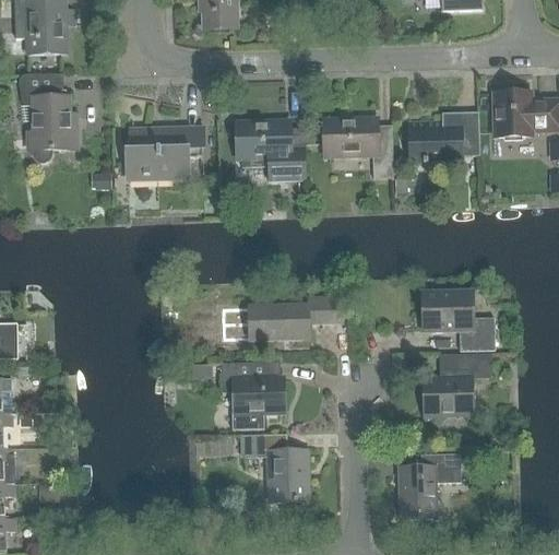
[(66,9),(64,0),(13,0),(15,37),(26,37),(26,54),(67,52),(66,24),(69,24),(69,9),(66,9)]
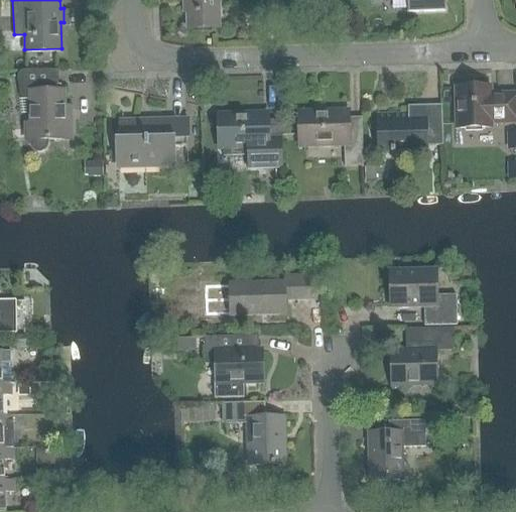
[(185,0),(186,26),(220,25),(218,0),(185,0)]
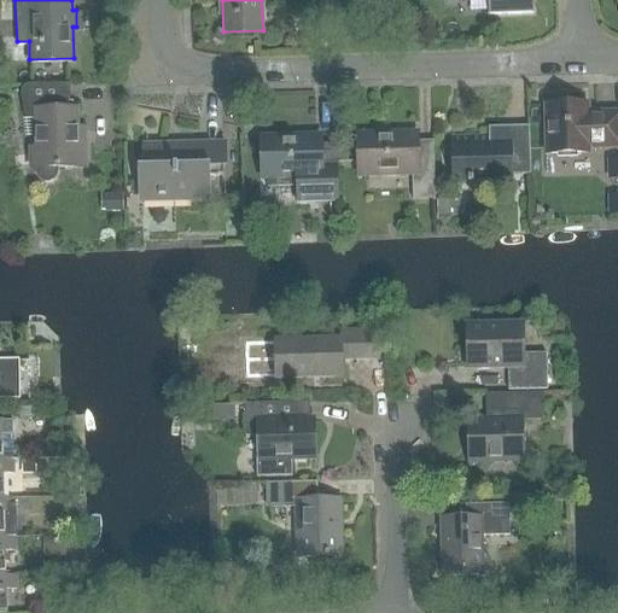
[(487,0),(488,11),(532,10),(531,0),(487,0)]
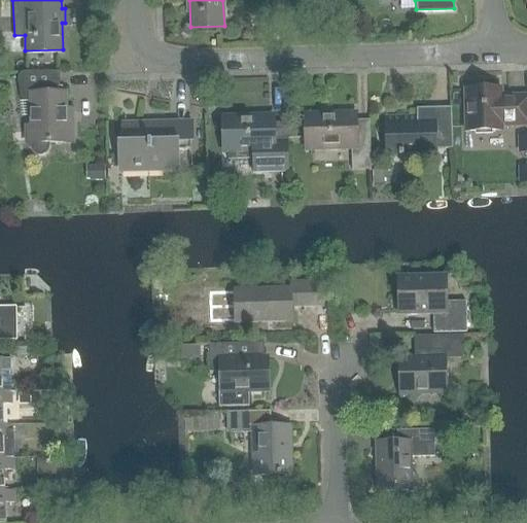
[(28,119),(22,119),(22,141),(28,141),(28,144),(29,146),(31,148),(33,150),(36,151),(38,151),(41,151),(43,149),(45,147),(46,145),(47,142),(46,140),(72,139),(72,118),(66,118),(66,90),(60,90),(60,69),(25,68),(23,69),(21,70),(19,73),(18,76),(21,98),(27,98),(28,119)]
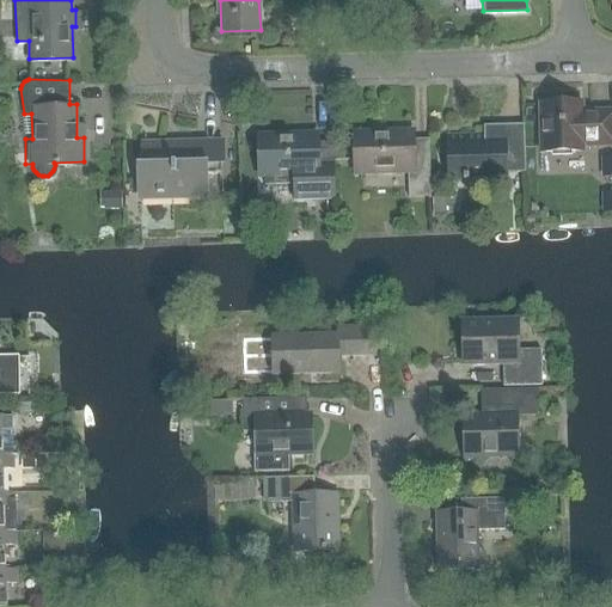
[(611,105),(582,106),(582,99),(539,100),(540,148),(583,147),(583,142),(611,141),(611,105)]
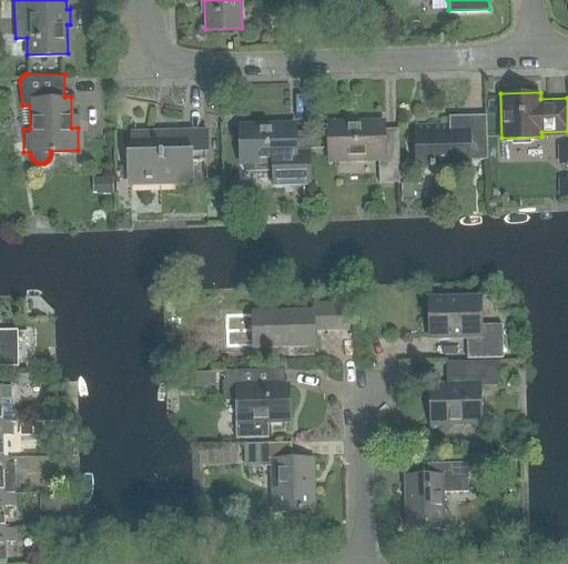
[(486,112),(474,112),(448,113),(449,122),(415,123),(416,165),(435,164),(435,162),(469,162),(469,157),(487,157),(486,112)]
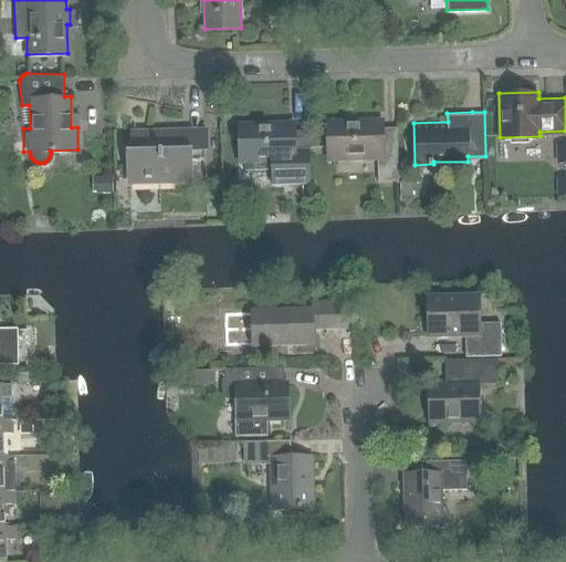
[(396,125),(383,126),(376,126),(376,118),(332,120),(333,157),(377,155),(377,179),(398,179),(396,125)]
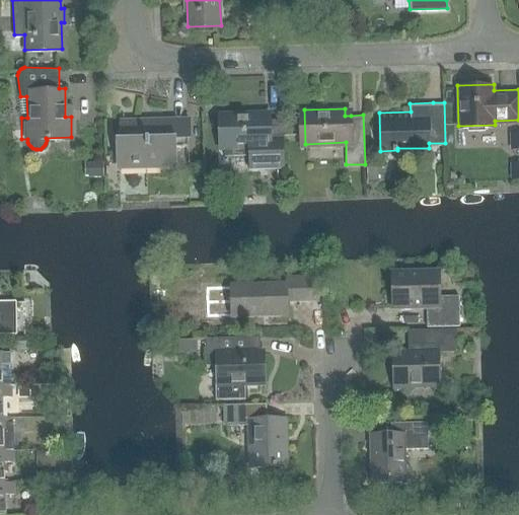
[(283,118),(270,118),(265,118),(265,111),(223,112),(224,156),(248,156),(248,168),(284,167),(283,118)]
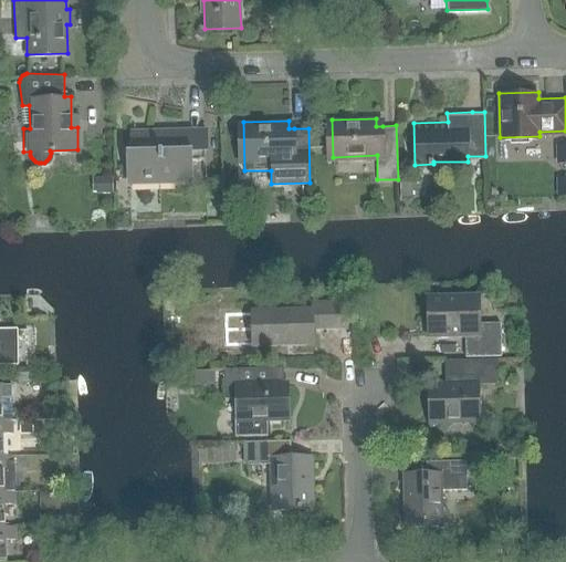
[(205,128),(182,129),(171,129),(171,131),(134,132),(134,153),(129,153),(129,180),(189,178),(189,158),(205,158),(205,128)]
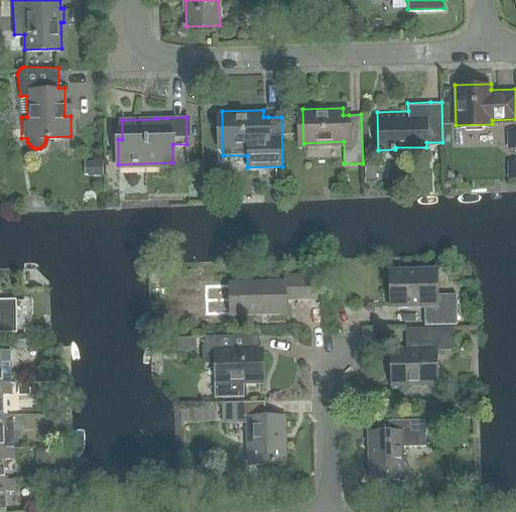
[(189,146),(177,145),(177,162),(189,162),(189,146)]
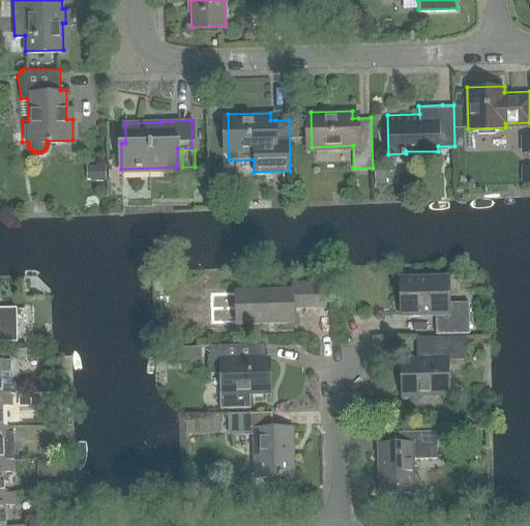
[(105,161),(86,161),(86,176),(106,176),(105,161)]
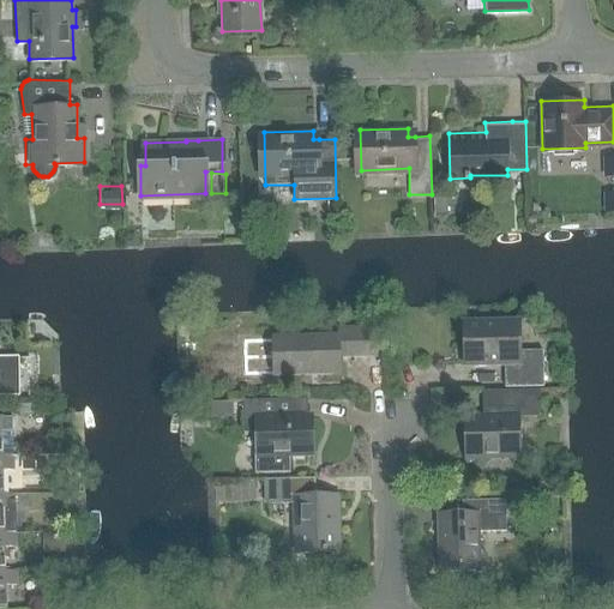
[(447,193),(434,193),(434,211),(447,210),(447,193)]
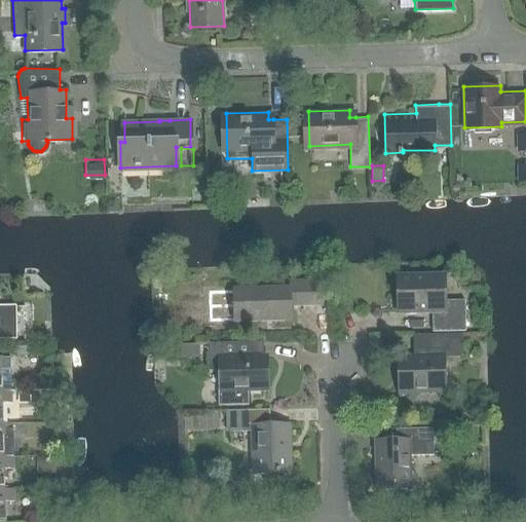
[(431,308),(431,329),(465,328),(465,297),(443,297),(442,272),(400,273),(400,308),(431,308)]
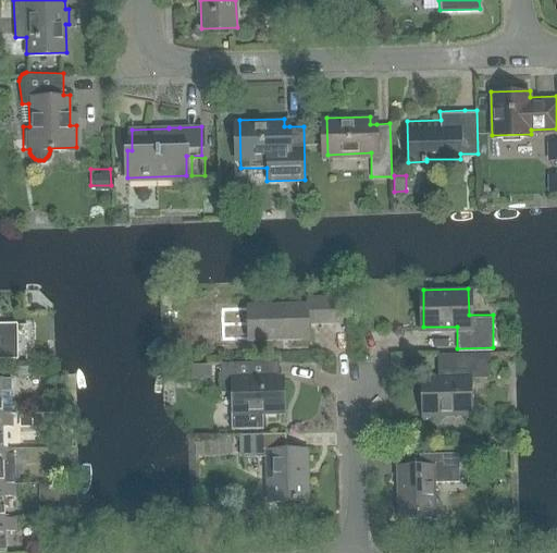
[(308,321),(335,320),(335,294),(307,295),(307,300),(247,303),(248,338),(308,336),(308,321)]
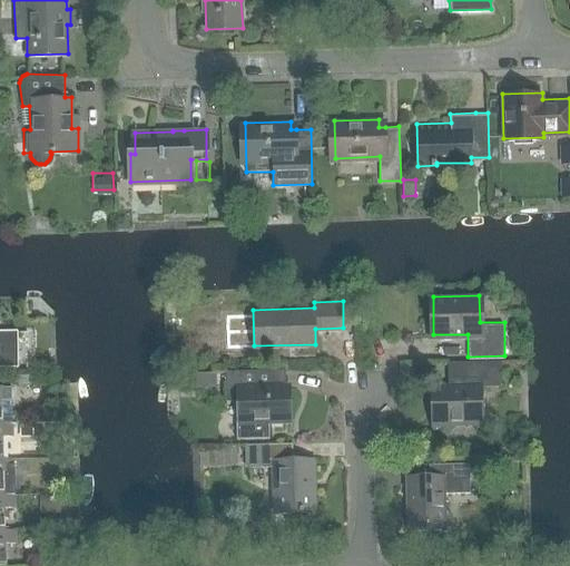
[(0,364),(17,364),(17,329),(0,329),(0,364)]
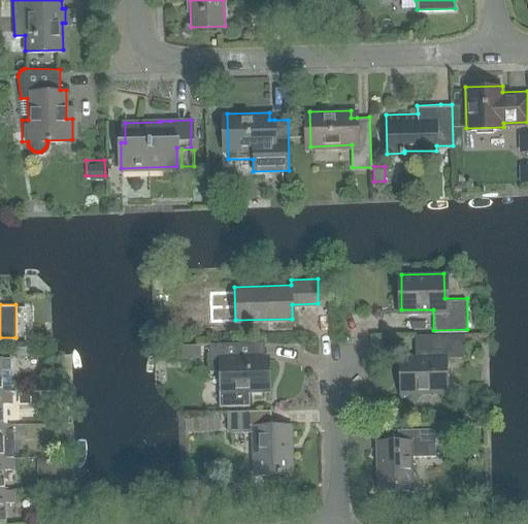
[(399,357),(399,359),(400,390),(447,389),(446,356),(444,356),(444,348),(452,348),(452,332),(415,333),(415,357),(399,357)]
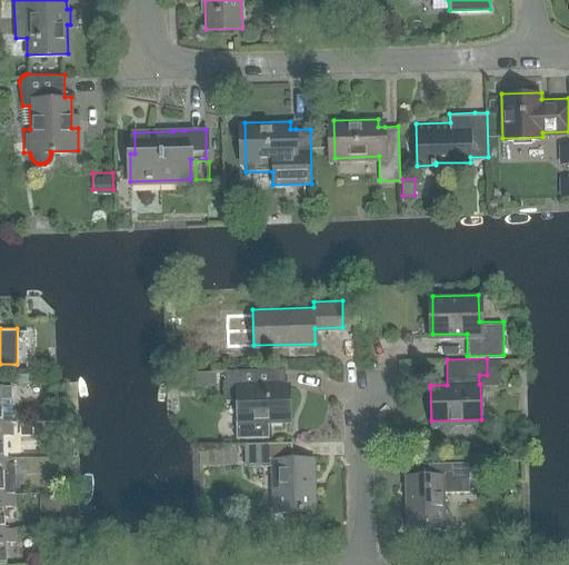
[(29,378),(28,367),(15,367),(16,378),(29,378)]
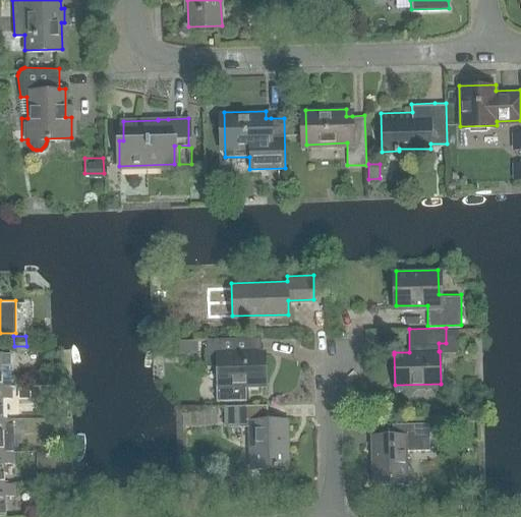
[(221,364),(221,385),(216,385),(216,399),(247,398),(246,384),(262,384),(262,350),(235,351),(235,336),(205,337),(206,364),(221,364)]
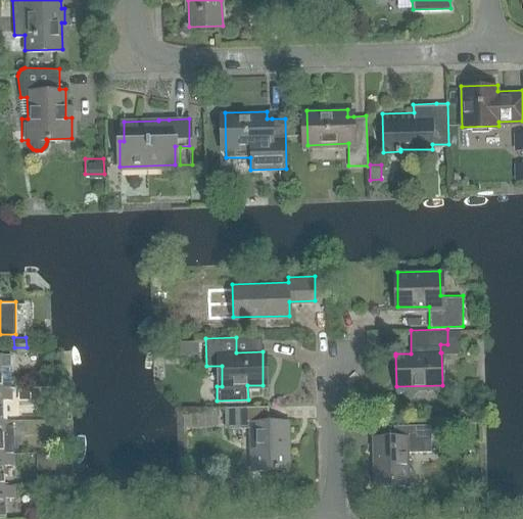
[(179,352),(191,352),(190,340),(178,340),(179,352)]
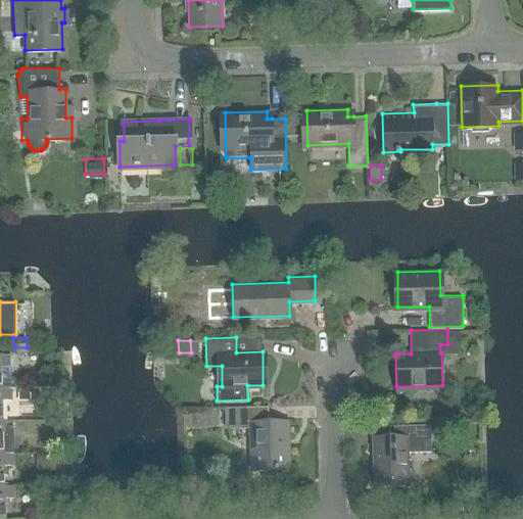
[(0,385),(1,385),(0,365),(10,365),(10,352),(0,352),(0,385)]
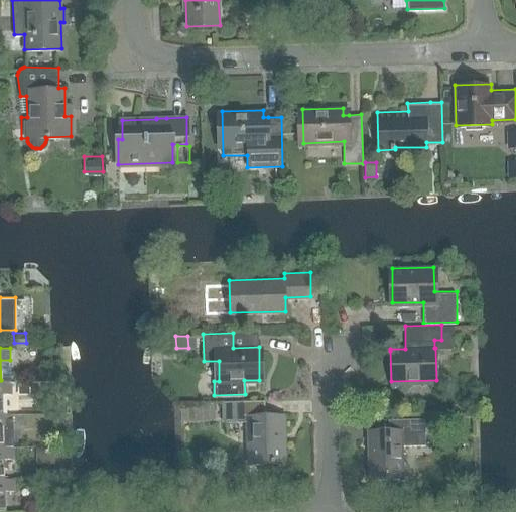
[(0,412),(2,412),(1,391),(11,391),(11,380),(1,380),(0,380),(0,412)]
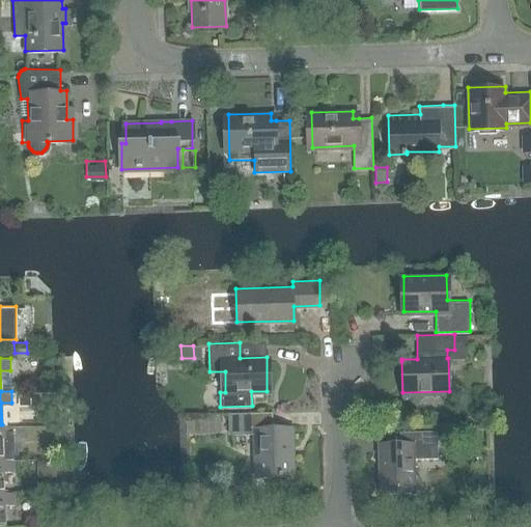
[(31,403),(31,392),(19,393),(19,403),(31,403)]
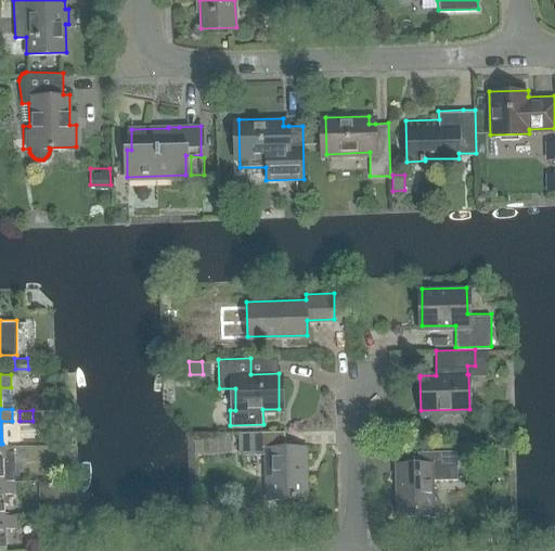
[(285,447),(285,441),(284,430),(240,431),(240,452),(255,452),(265,452),(265,463),(267,463),(268,497),(306,496),(305,462),(307,462),(307,446),(285,447)]
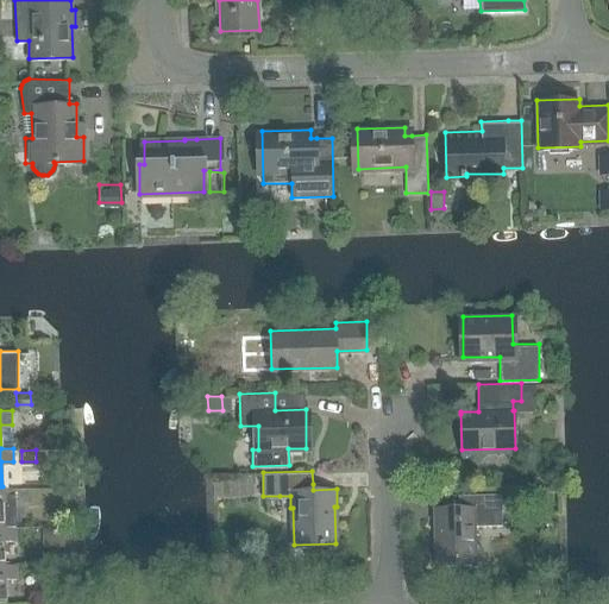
[(0,524),(14,524),(14,501),(14,486),(2,486),(0,486),(0,524)]
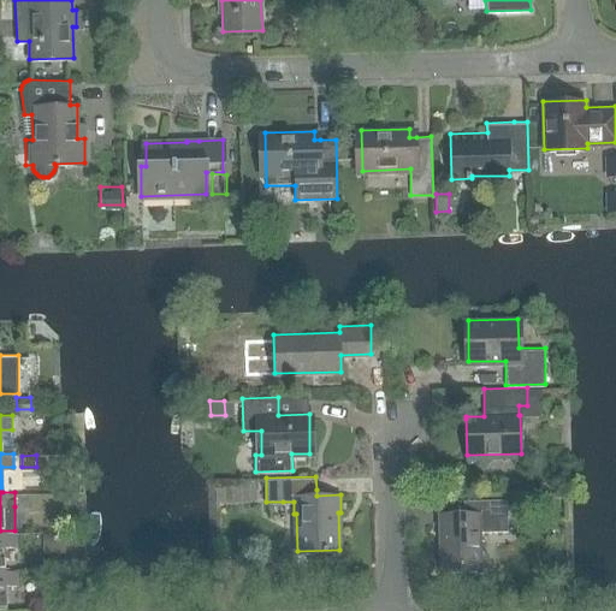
[(439,517),(440,567),(480,565),(480,531),(508,529),(507,498),(463,499),(463,516),(439,517)]
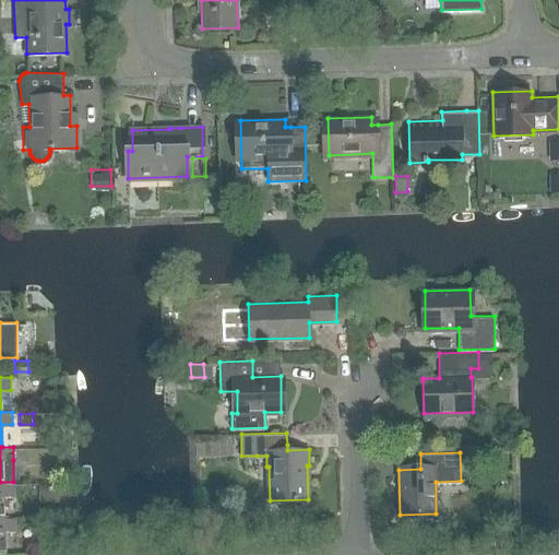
[(0,517),(4,517),(3,495),(14,494),(13,482),(0,482),(0,517)]
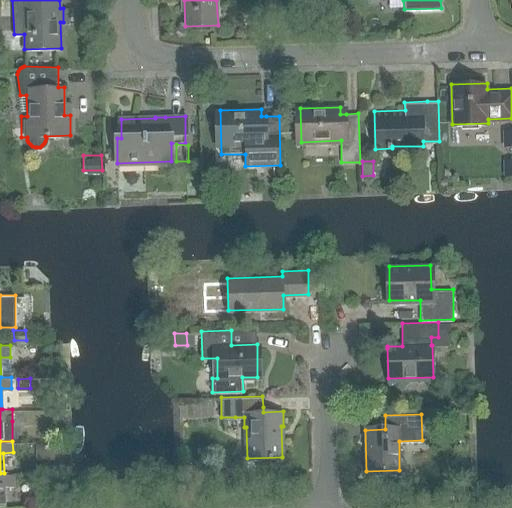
[(53,454),(53,442),(37,442),(37,454),(53,454)]
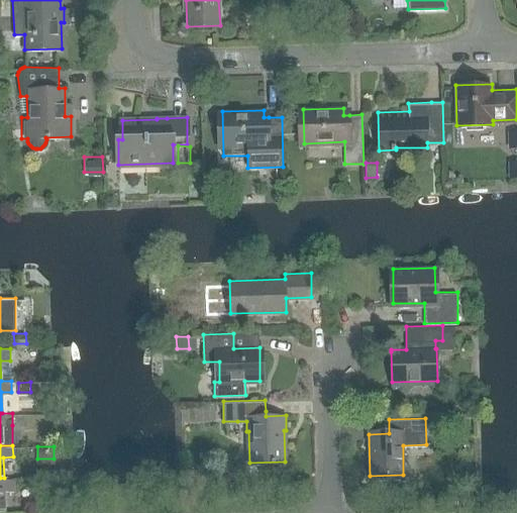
[(0,510),(5,511),(4,490),(14,489),(13,478),(4,478),(0,478),(0,510)]
